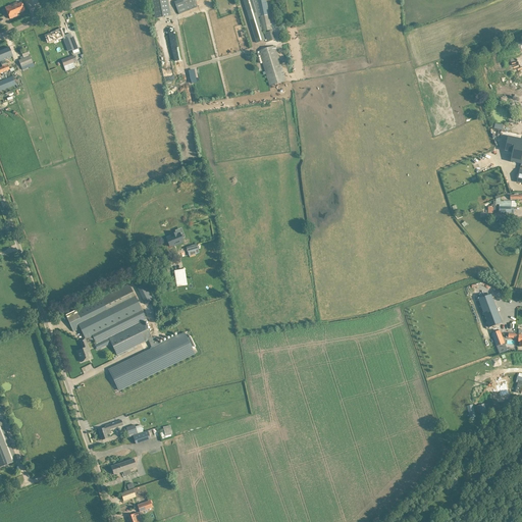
[(152,0),(155,18),(171,15),(167,0),(152,0)]
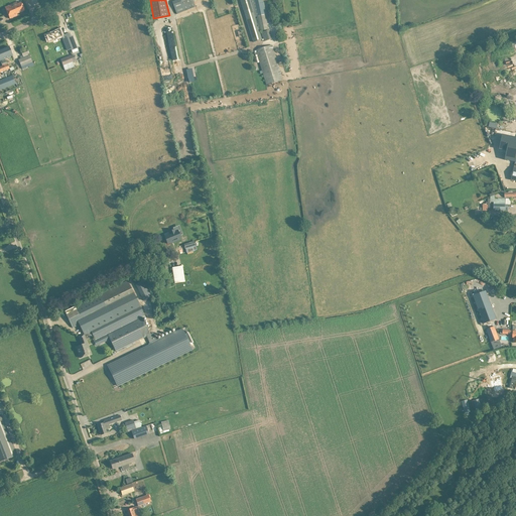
[(194,3),(194,1),(192,0),(177,0),(172,2),(177,14),(182,12),(196,7),(194,3)]
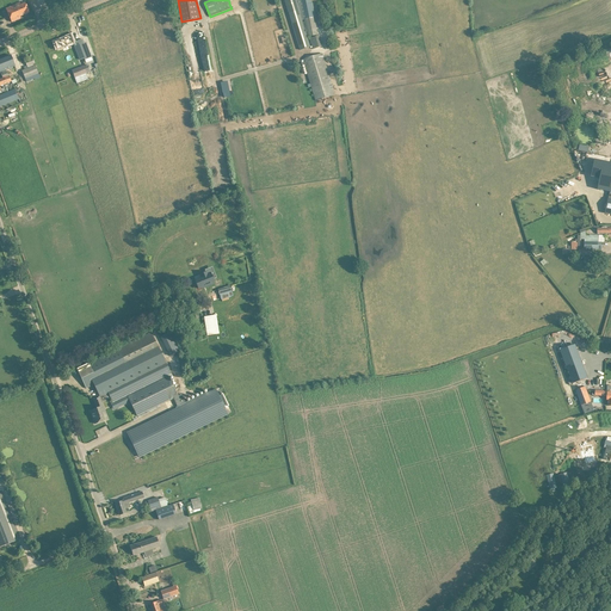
[(284,0),(285,2),(300,50),(310,48),(302,20),(304,20),(308,37),(318,35),(314,18),(315,17),(310,0),(284,0)]
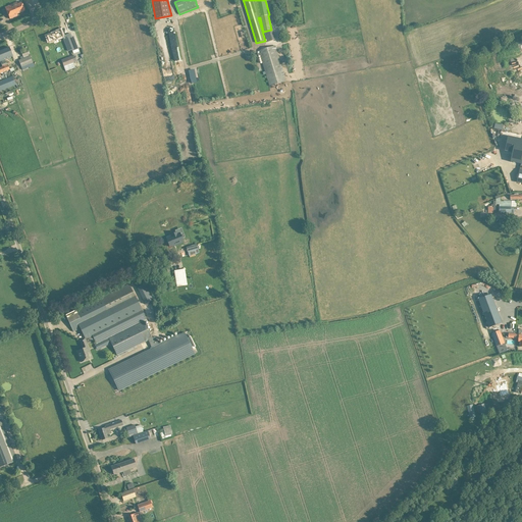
[(21,3),(17,4),(17,2),(5,8),(10,18),(17,15),(16,14),(24,10),(21,3)]
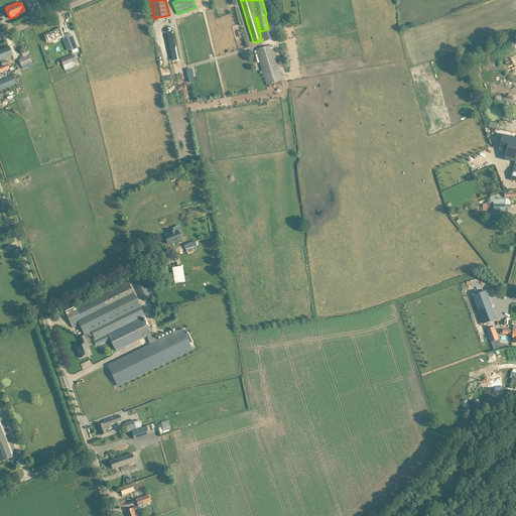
[(53,41),(52,39),(62,36),(61,34),(59,30),(54,32),(54,31),(49,32),(50,33),(45,35),(48,43),(53,41)]
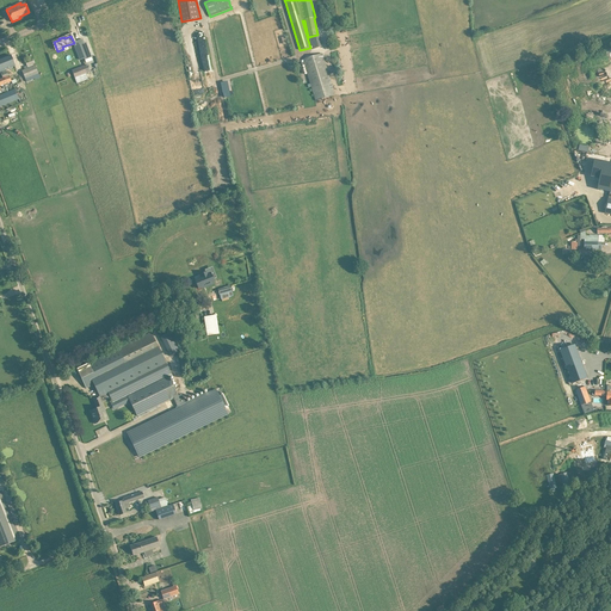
[(309,38),(313,49),(322,47),(320,36),(309,38)]
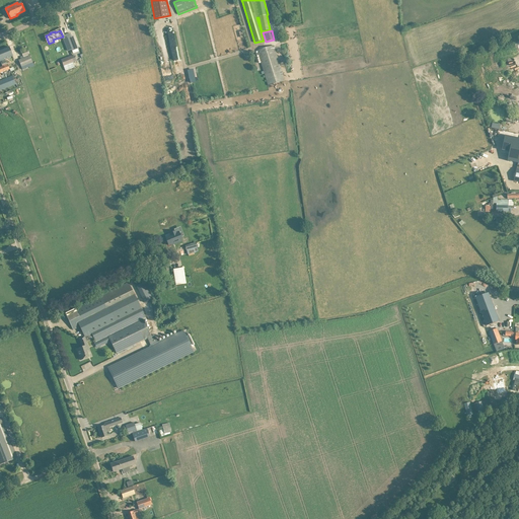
[(66,36),(63,38),(68,51),(72,50),(72,51),(78,49),(73,38),(72,39),(70,33),(66,34),(66,36)]
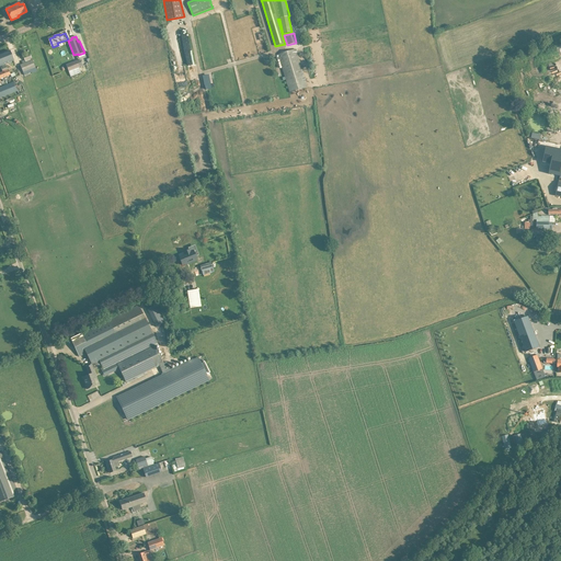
[(296,49),(278,55),(289,93),(308,88),(296,49)]
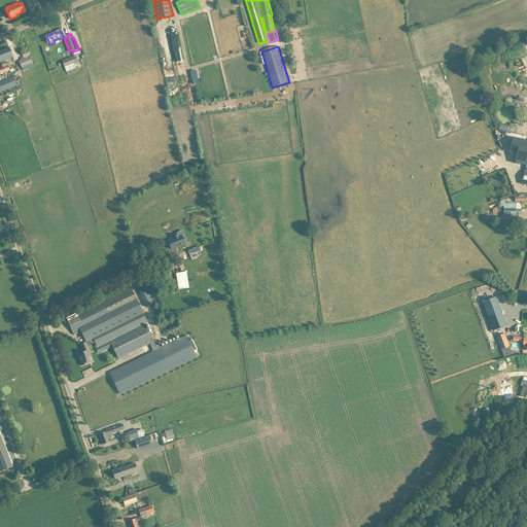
[(12,57),(11,53),(9,47),(0,50),(0,62),(1,62),(3,65),(6,64),(5,60),(12,57)]
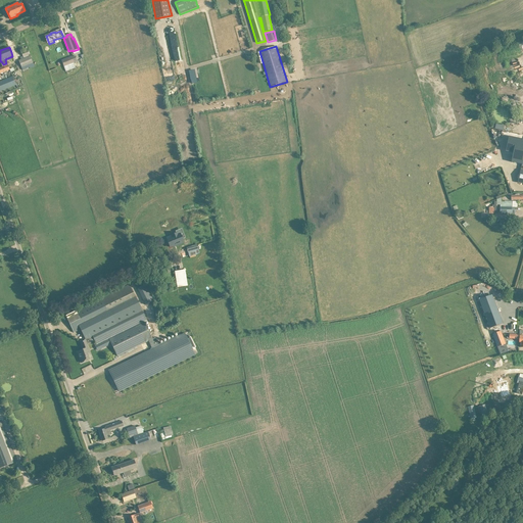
[(61,60),(63,65),(65,72),(76,68),(74,63),(77,62),(75,55),(61,60)]
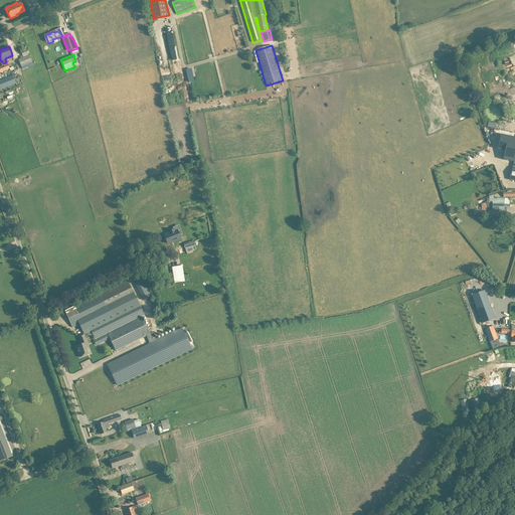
[(21,66),(32,61),(30,55),(24,57),(18,59),(21,66)]
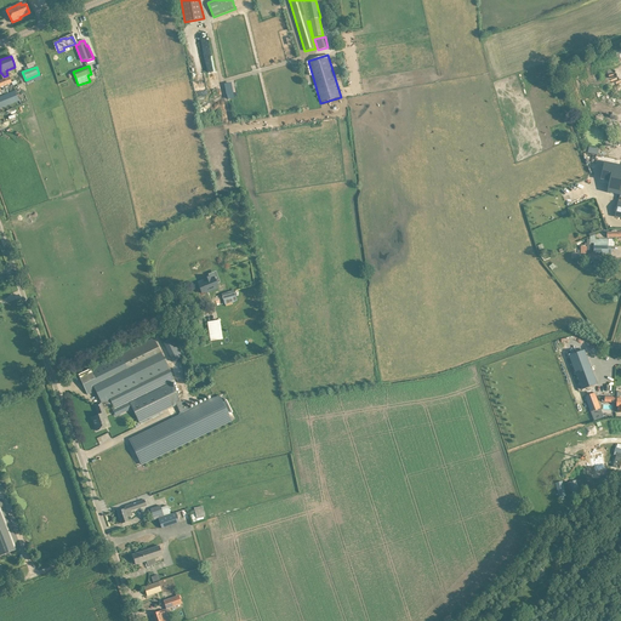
[(0,96),(0,108),(18,101),(15,91),(0,96)]
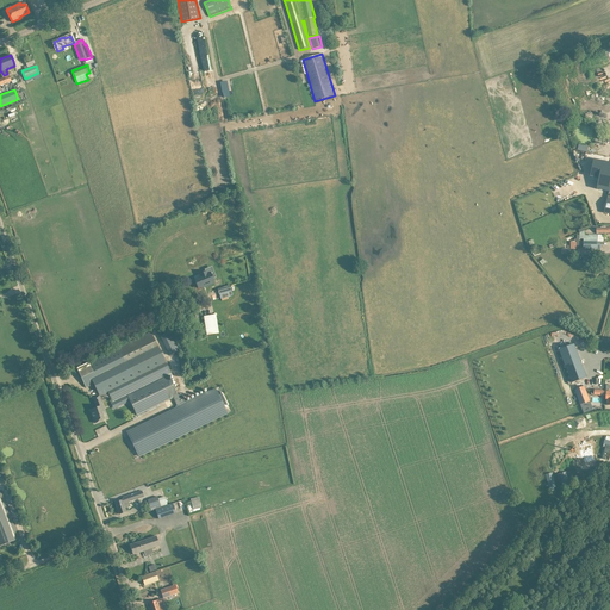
[(609,162),(593,159),(590,176),(599,179),(597,190),(609,192),(604,213),(609,213),(609,162)]
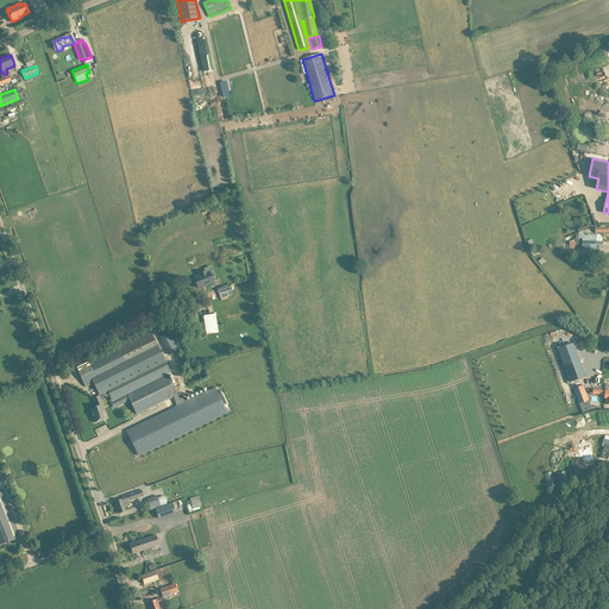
[(201,276),(194,278),(198,288),(205,284),(206,286),(214,282),(212,278),(209,272),(206,274),(206,271),(200,274),(201,276)]
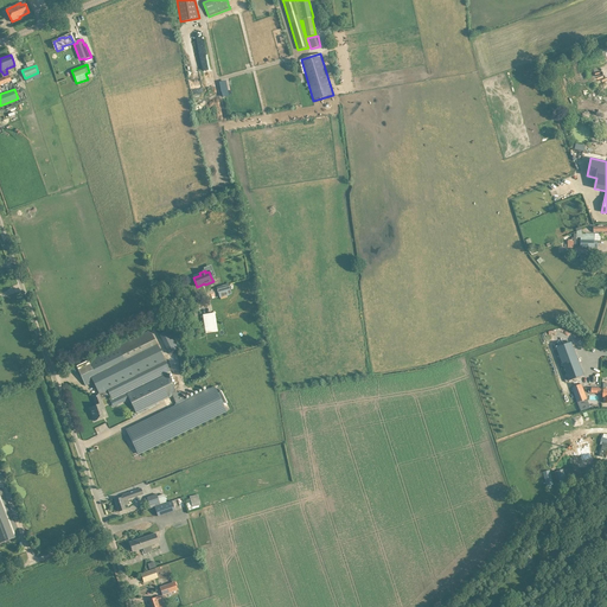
[(179,349),(172,336),(170,330),(160,334),(168,353),(179,349)]
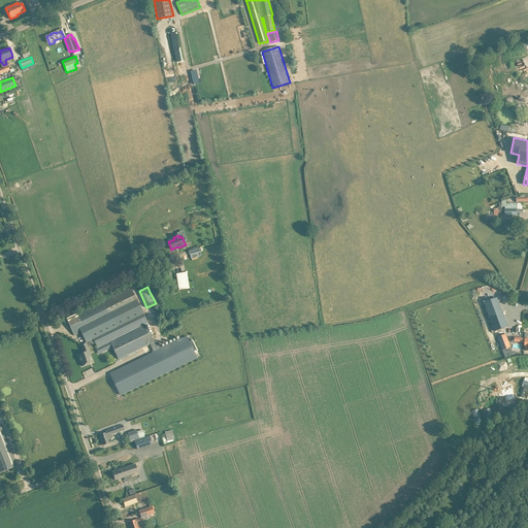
[(130,288),(67,320),(74,336),(81,332),(85,340),(87,342),(86,342),(88,348),(96,344),(98,348),(100,353),(101,352),(112,348),(118,360),(150,344),(154,342),(146,326),(149,325),(147,324),(141,310),(138,304),(130,288)]
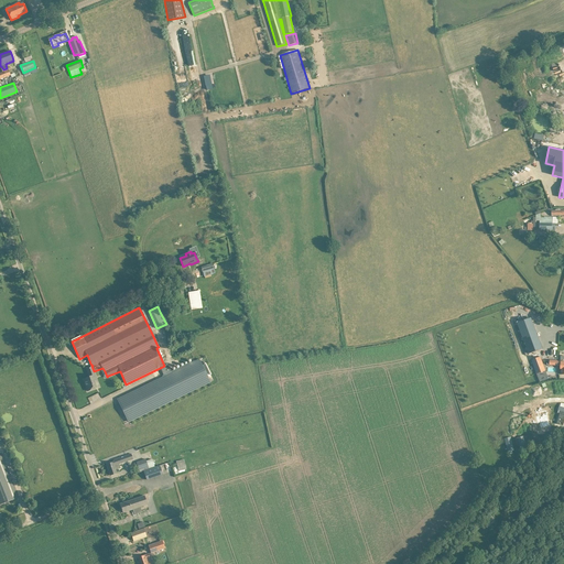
[(531,318),(517,323),(529,354),(542,349),(531,318)]
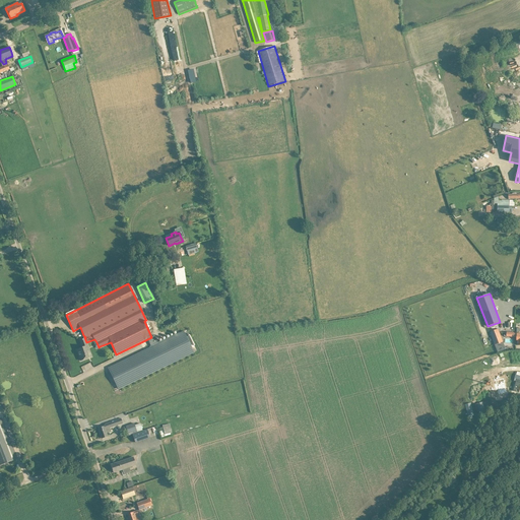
[(507,332),(507,336),(517,337),(517,340),(517,345),(519,344),(519,328),(517,329),(517,333),(507,332)]
